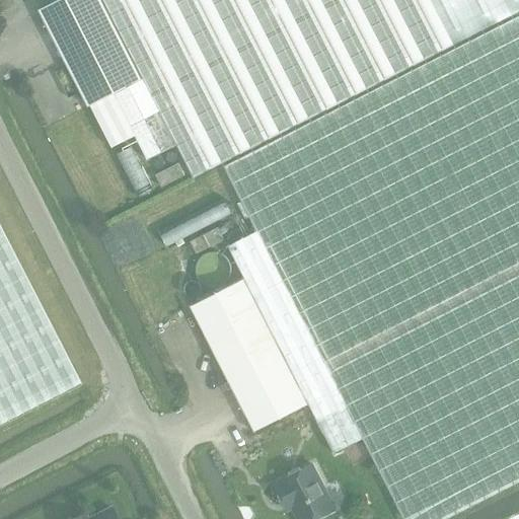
[(89,107),(91,106),(113,148),(136,136),(149,161),(177,146),(194,178),(518,12),(518,0),(62,0),(40,11),(89,107)]
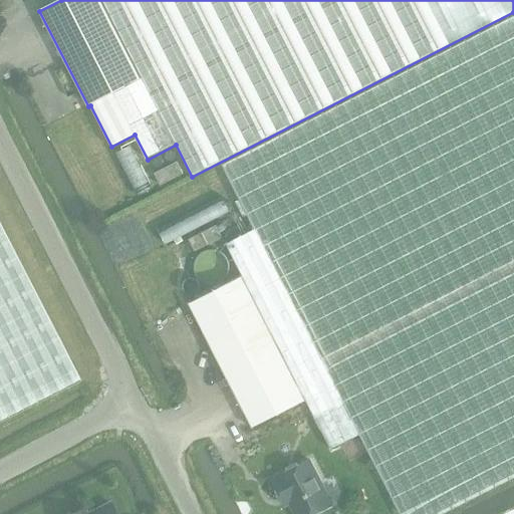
[(307,402),(331,450),(360,436),(400,513),(443,513),(513,478),(513,16),(223,166),(255,230),(227,245),(243,276),(189,304),(253,429),(307,402)]
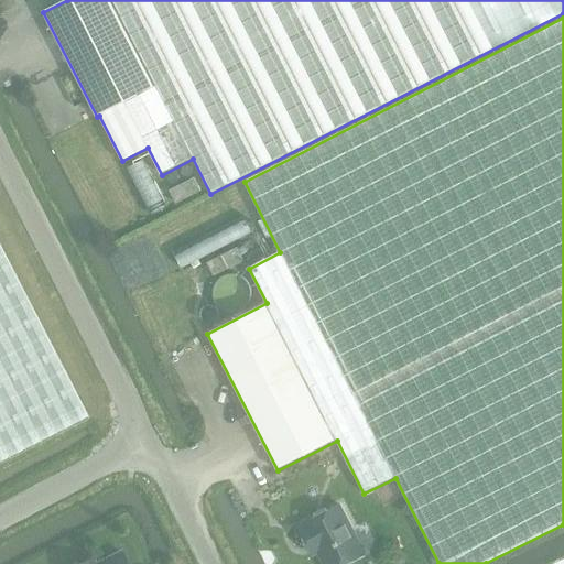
[(195,179),(170,192),(176,205),(202,192),(195,179)]
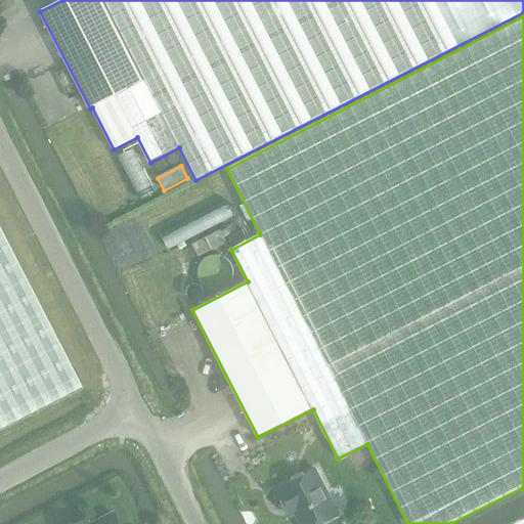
[(0,429),(82,388),(0,229),(0,429)]
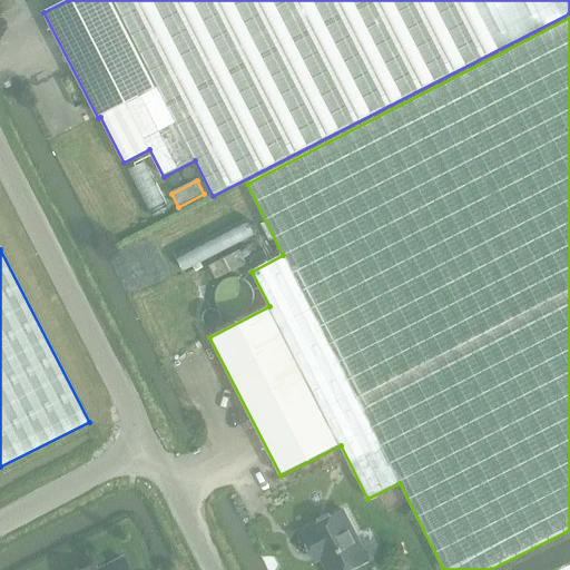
[(239,252),(209,267),(217,279),(246,265),(239,252)]
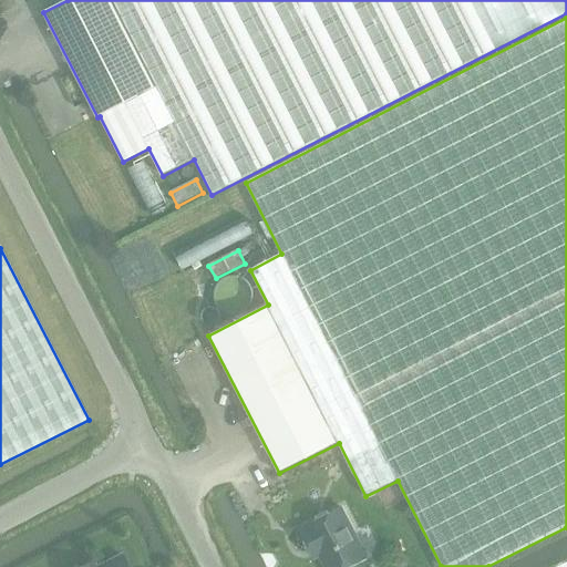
[(315,559),(321,556),(326,566),(349,566),(367,558),(341,508),(306,527),(307,528),(301,532),(315,559)]
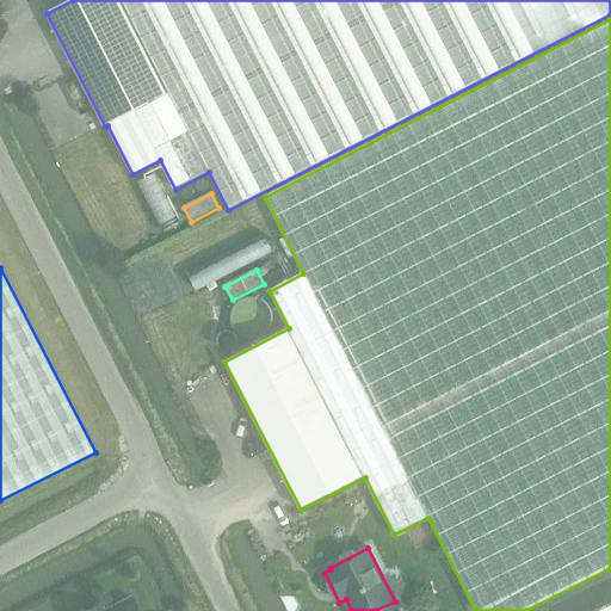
[(136,610),(131,599),(105,610),(103,610),(99,605),(86,610),(82,610),(80,610),(136,610)]
